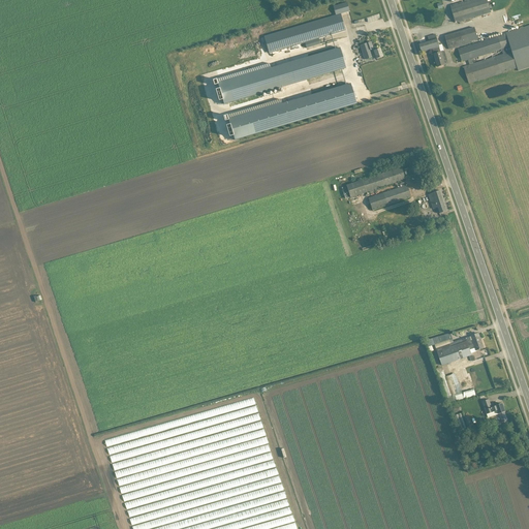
[(456,22),(492,13),(488,0),(464,0),(465,1),(450,4),(456,22)]
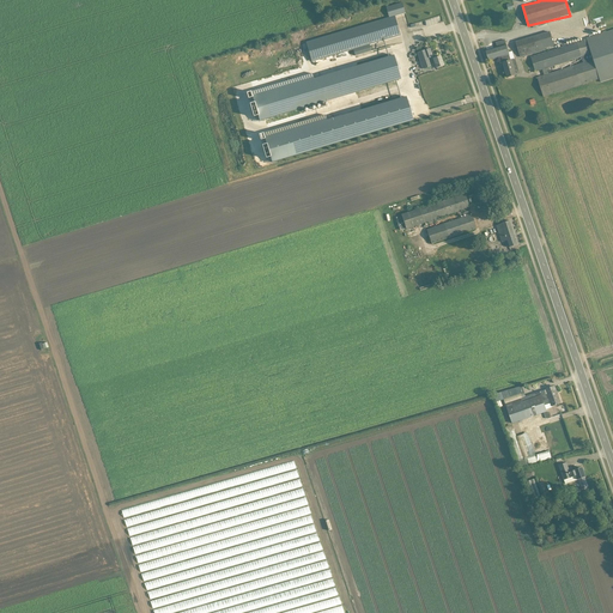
[(311,62),(353,50),(356,55),(371,50),(369,46),(400,36),(394,17),(405,13),(402,2),(386,7),(389,18),(305,42),(311,62)]
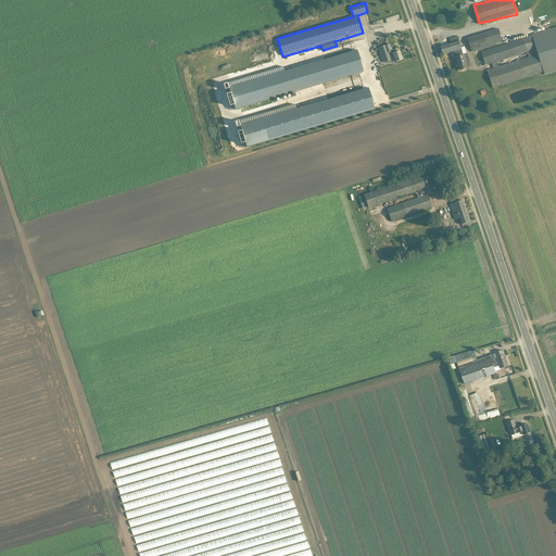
[(400,15),(376,21),(377,24),(374,25),(374,26),(401,21),(400,15)]
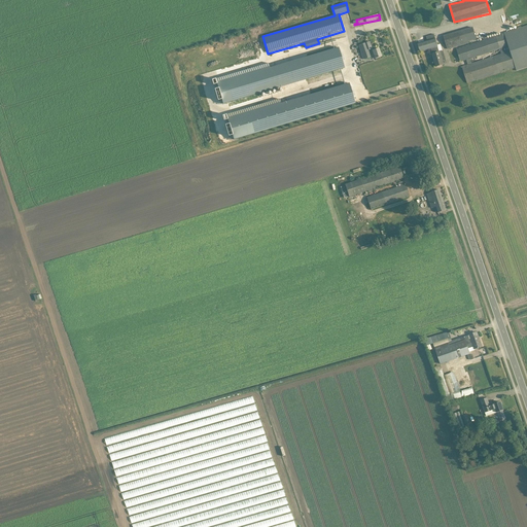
[(465,30),(444,36),(447,49),(468,43),(468,42),(465,30)]
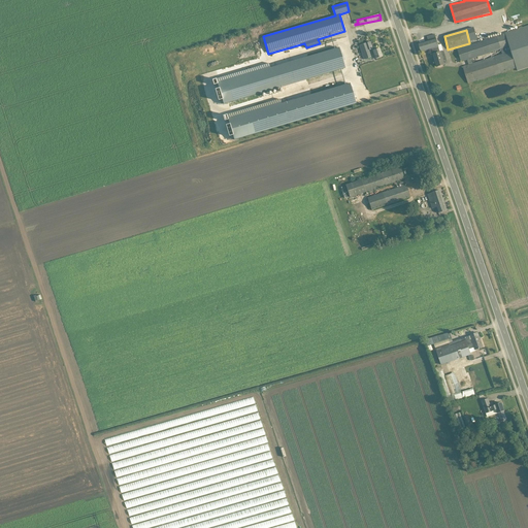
[(420,43),(419,43),(421,53),(432,50),(434,54),(434,55),(435,58),(434,58),(435,61),(437,67),(444,65),(443,61),(446,61),(446,60),(446,59),(443,52),(440,53),(438,47),(439,47),(435,34),(427,37),(428,41),(420,43)]
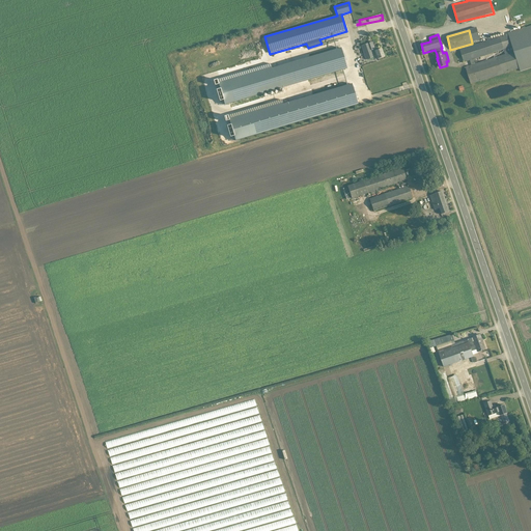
[(372,43),(361,46),(366,60),(372,57),(376,55),(378,59),(384,57),(382,49),(375,51),(372,43)]
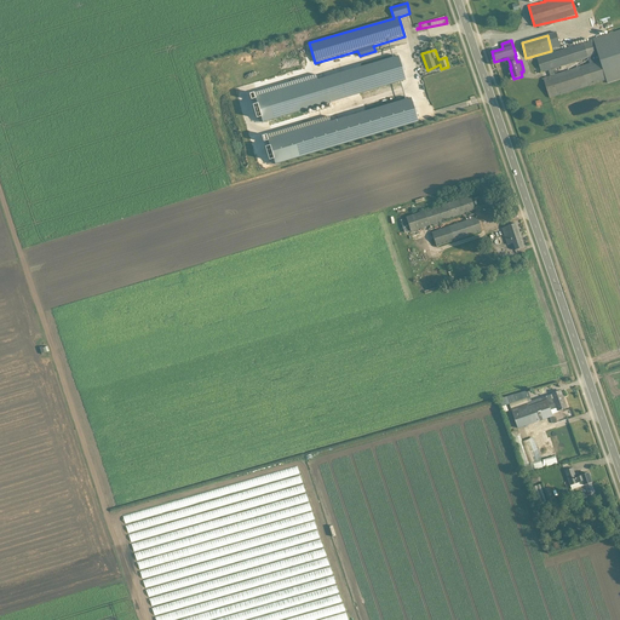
[(253,105),(252,105),(257,119),(260,118),(263,122),(269,121),(306,109),(315,107),(359,95),(361,93),(395,84),(401,81),(406,80),(402,70),(401,64),(399,56),(352,70),(331,76),(322,79),(317,80),(316,75),(305,78),(253,93),(256,99),(257,104),(253,105)]
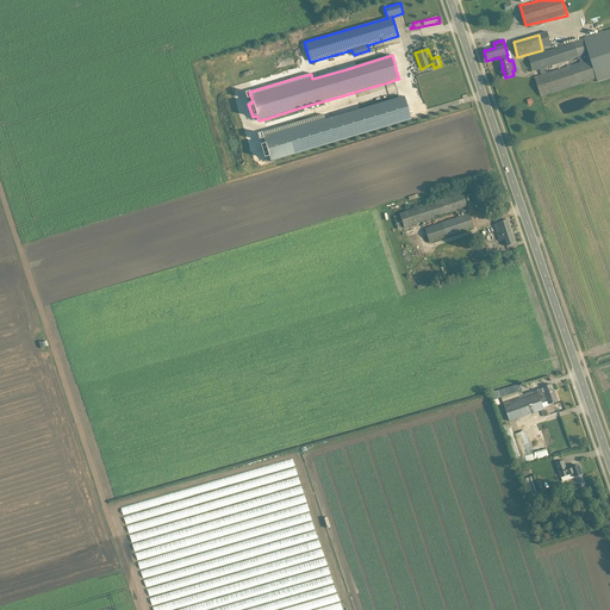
[(266,144),(261,145),(265,157),(269,156),(271,162),(277,160),(322,147),(366,134),(400,123),(411,120),(408,110),(406,105),(404,97),(399,98),(360,110),(359,110),(337,117),(329,119),(324,120),(323,114),(313,118),(262,134),(263,138),(266,144)]
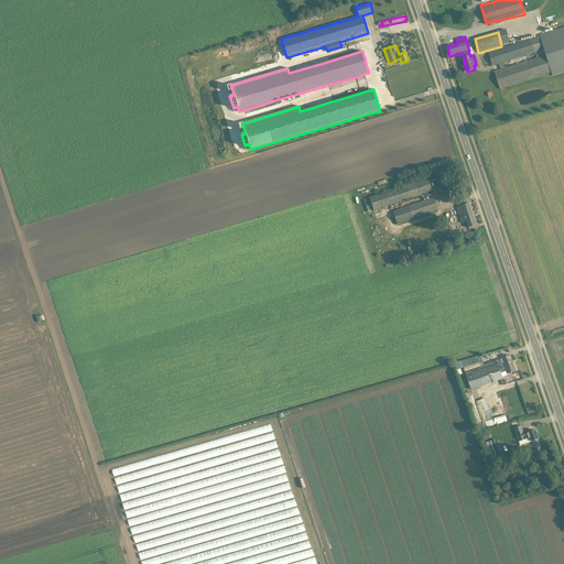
[(438,210),(434,197),(432,192),(426,177),(387,192),(391,205),(393,205),(393,206),(401,204),(402,205),(404,204),(404,202),(426,193),(429,199),(392,212),(397,225),(438,210)]
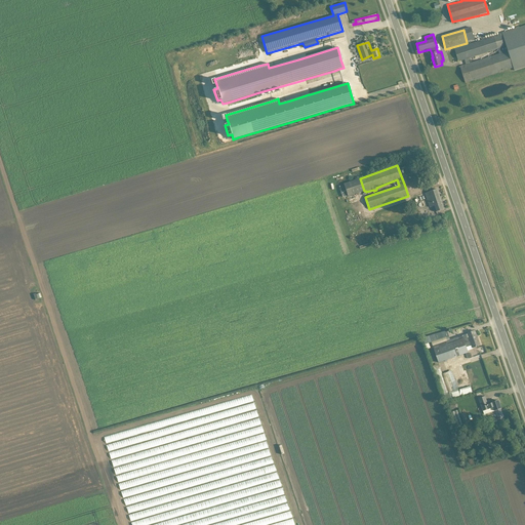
[(434,206),(435,207),(437,212),(444,209),(438,189),(425,194),(430,207),(434,206)]
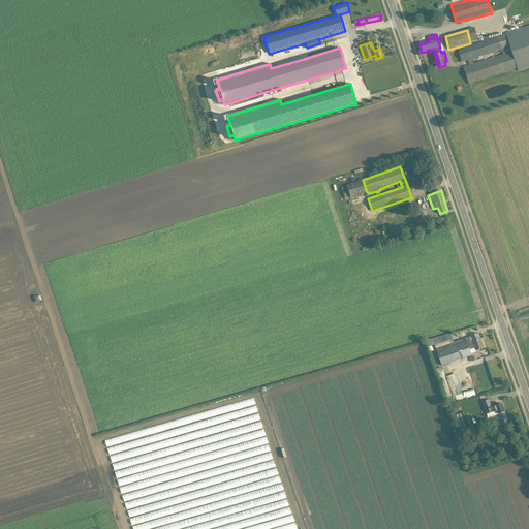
[(475,348),(476,350),(479,349),(480,349),(484,348),(478,334),(471,336),(437,348),(442,365),(472,355),(470,350),(475,348)]
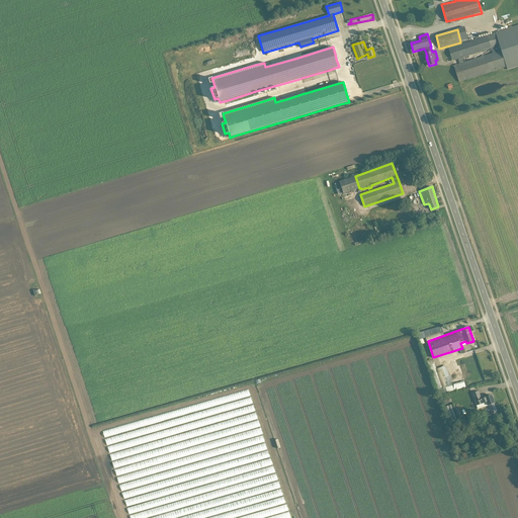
[(417,333),(419,340),(426,338),(438,333),(436,328),(417,333)]
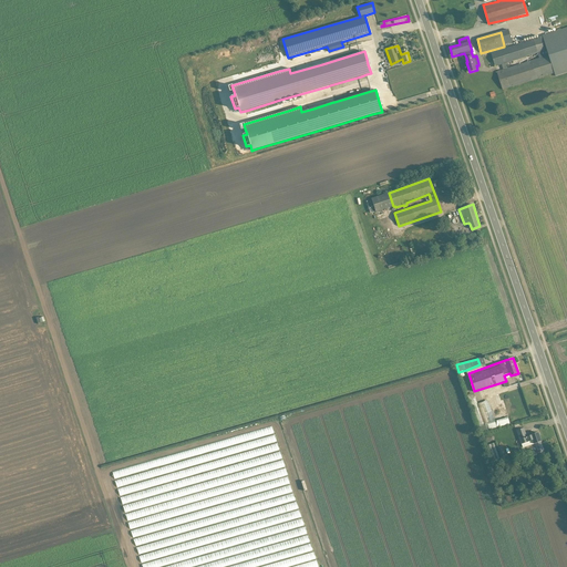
[(480,424),(495,419),(486,394),(482,397),(483,402),(477,404),(481,415),(477,416),(480,424)]
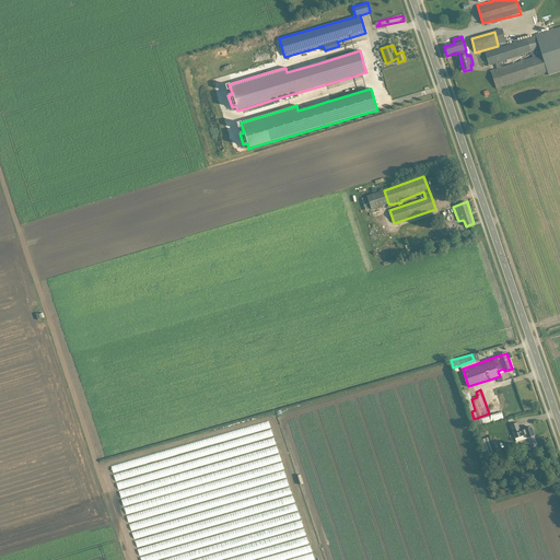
[(482,423),(504,419),(502,412),(481,417),(482,423)]
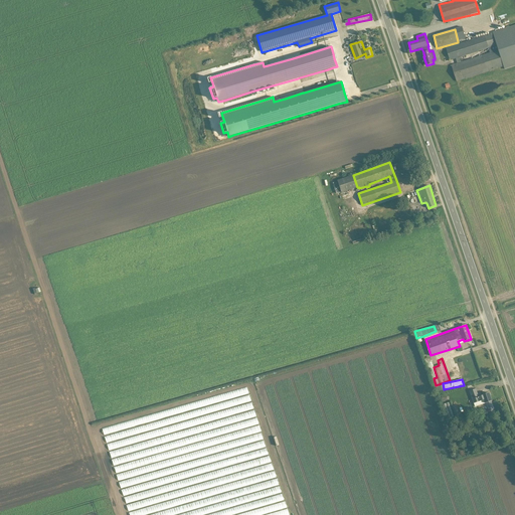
[(476,388),(470,391),(475,406),(485,403),(488,411),(494,409),(492,400),(489,393),(483,395),(479,397),(476,388)]
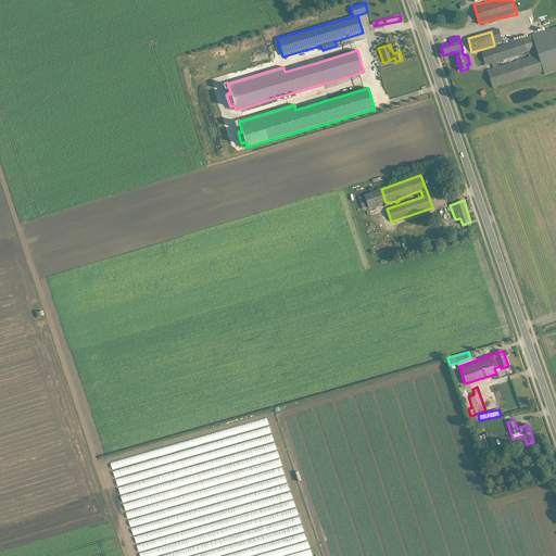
[(483,460),(491,483),(493,482),(495,489),(501,488),(498,480),(494,482),(492,477),(491,477),(485,459),(483,460)]
